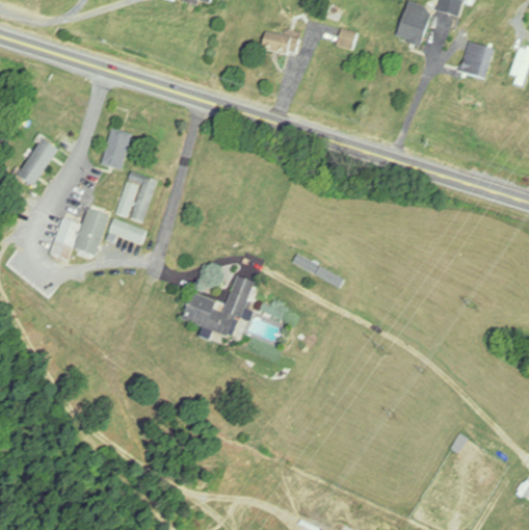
[(397,37),(422,45),(433,7),(408,0),(397,37)]
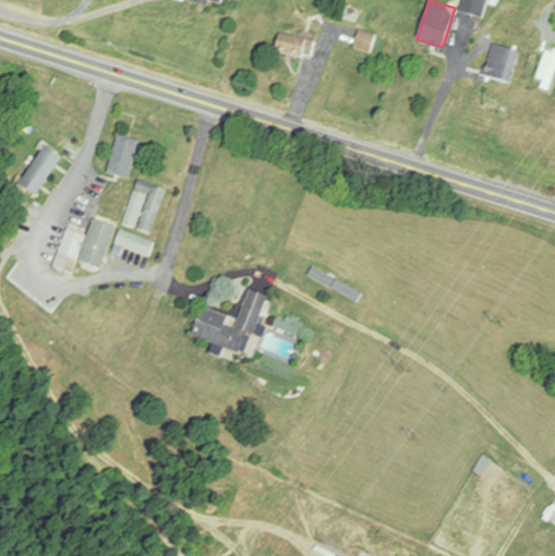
[(460,0),(446,49),(456,52),(468,12),(482,16),(486,0),(493,0),(496,1),(496,0),(460,0)]
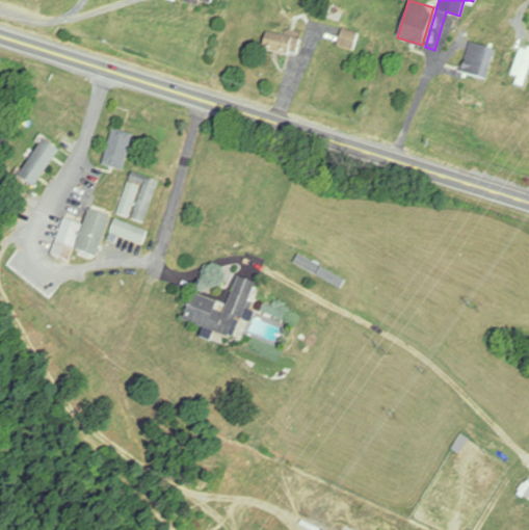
[(353,48),(358,31),(342,27),(338,44),(353,48)]
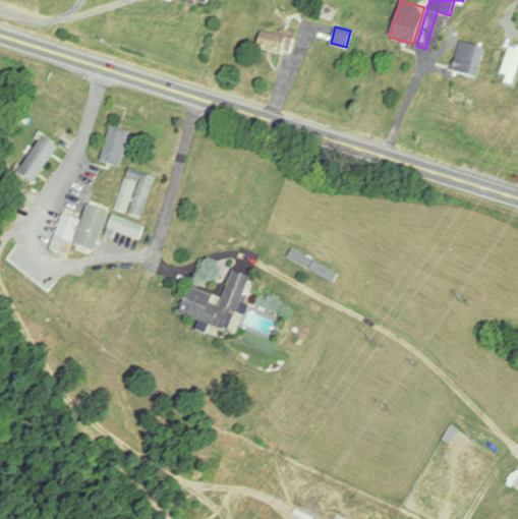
[(290,53),(294,36),(262,29),(257,47),(290,53)]
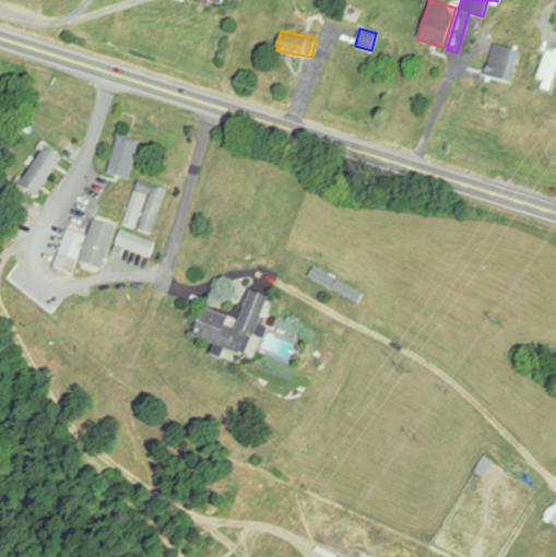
[(484,73),(511,82),(521,51),(494,43),(484,73)]
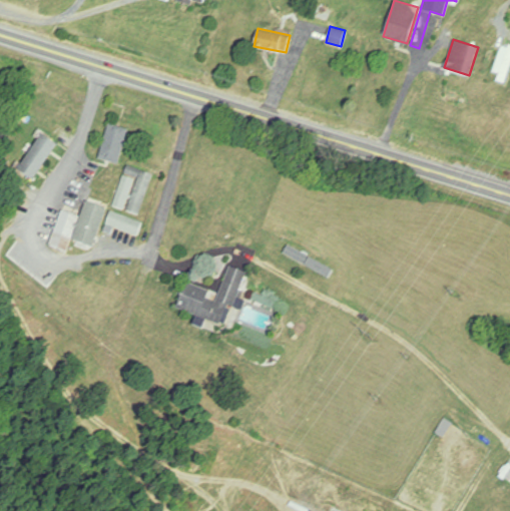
[(107,123),(97,155),(115,161),(125,129),(107,123)]
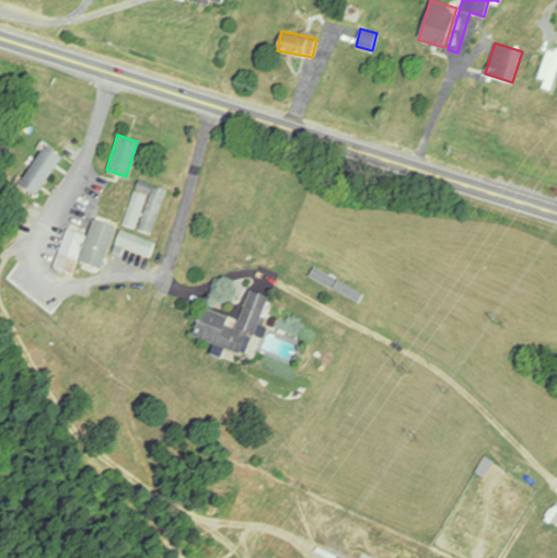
[(60,157),(36,194),(20,184),(45,146),(60,157)]
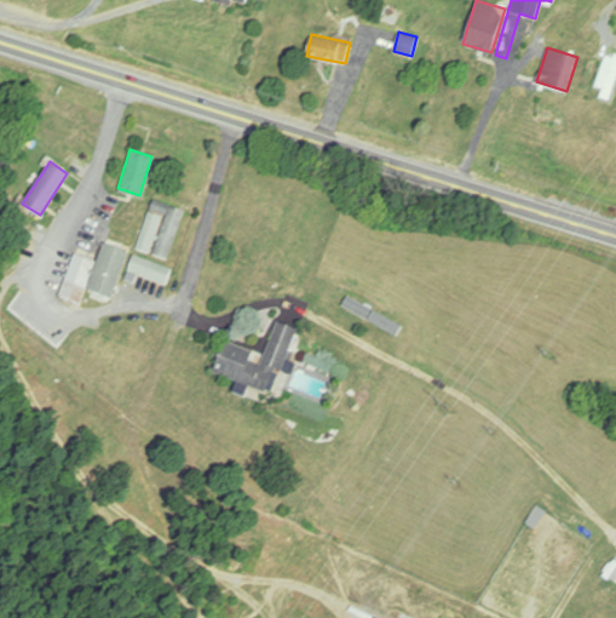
[(137,249),(151,252),(151,253),(168,258),(182,209),(166,205),(166,209),(149,204),(137,249)]
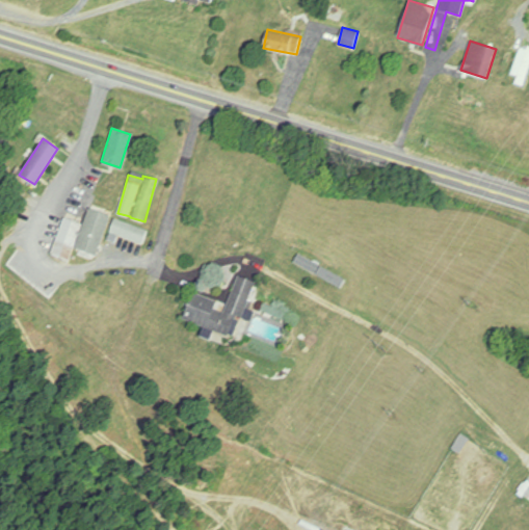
[(63,216),(51,254),(69,260),(73,248),(97,256),(110,215),(89,208),(84,223),(63,216)]
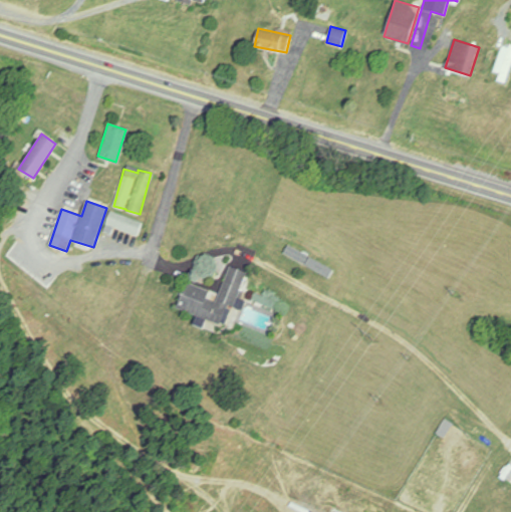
[(106,224),(138,234),(142,221),(110,211),(106,224)]
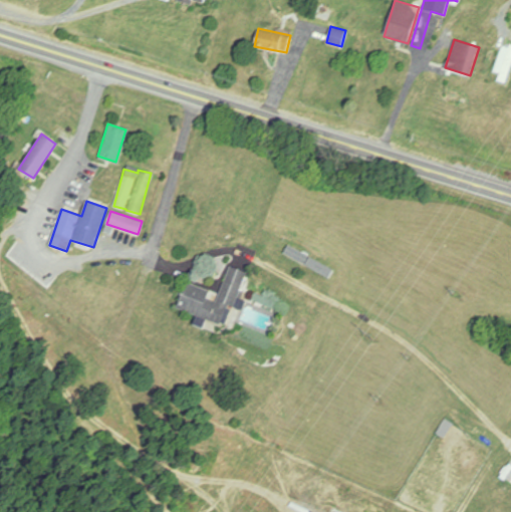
[(177,308),(225,325),(245,271),(228,265),(216,299),(210,296),(212,290),(187,281),(177,308)]
